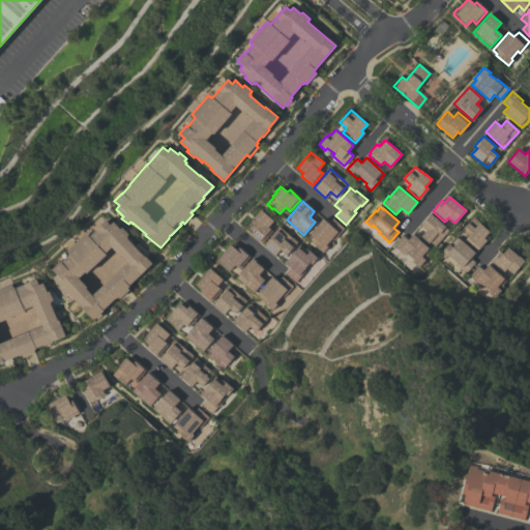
[(260,210),(273,221),(267,228),(271,231),(261,243),(251,234),(253,231),(246,226),(260,210)]
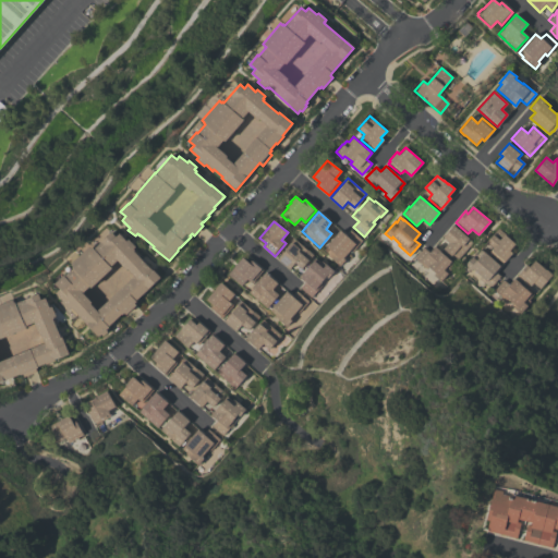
[(457,261),(443,249),(448,242),(443,238),(452,226),(472,242),(457,261)]
